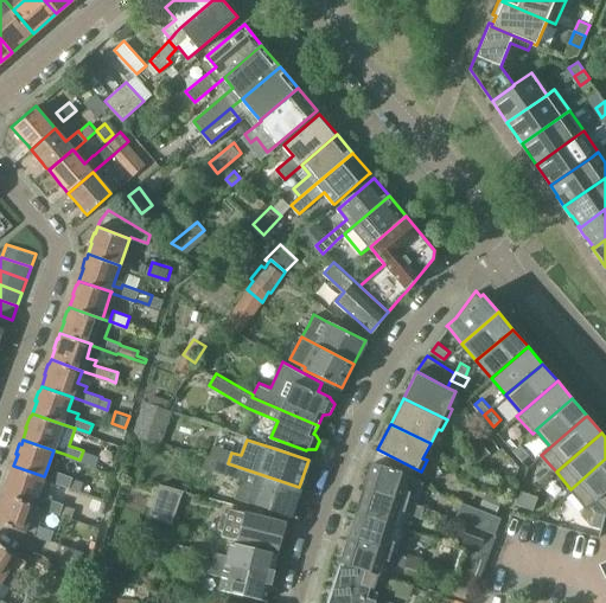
[(483,442),(471,453),(473,456),(478,461),(479,462),(491,451),(483,442)]
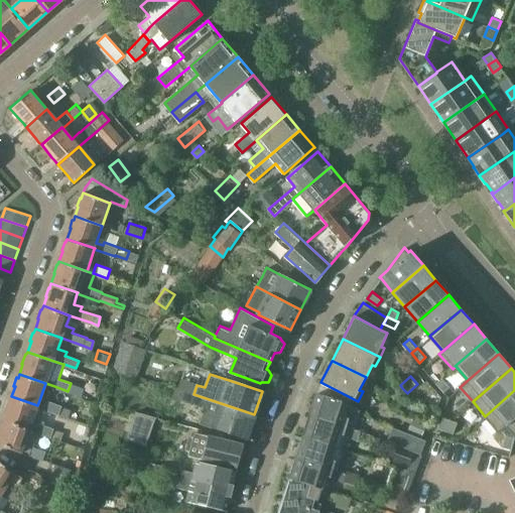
[(442,377),(436,382),(444,391),(451,386),(442,377)]
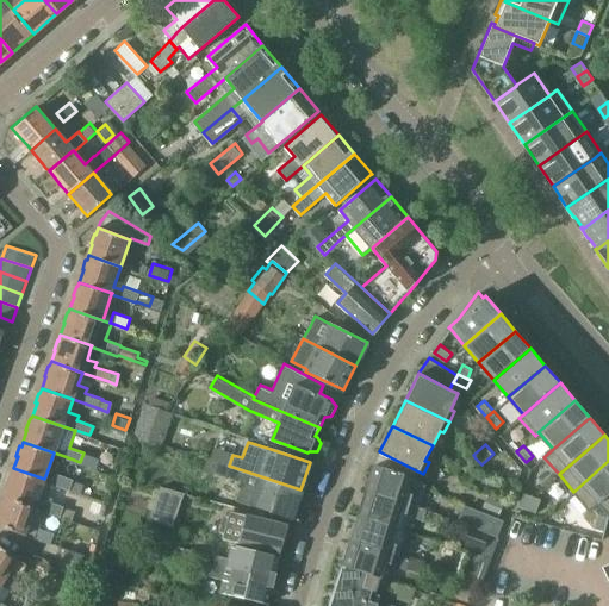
[(476,458),(473,455),(463,466),(471,475),(482,464),(480,463),(476,458)]
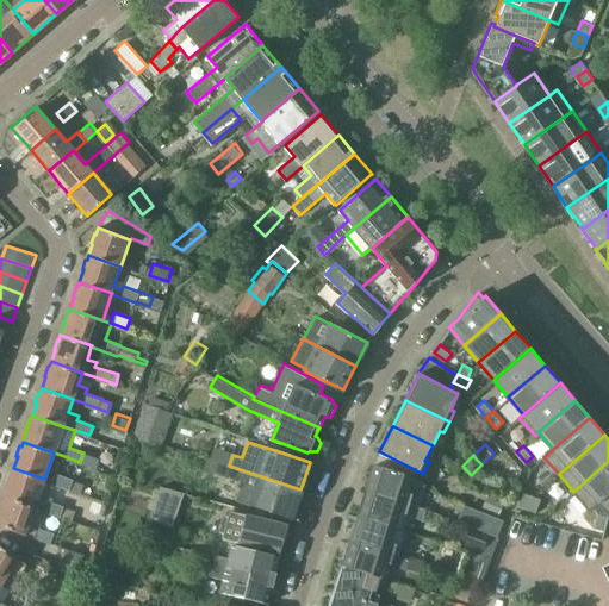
[(217,461),(215,472),(241,480),(238,486),(241,487),(237,499),(250,504),(252,504),(292,517),(300,489),(229,466),(217,461)]
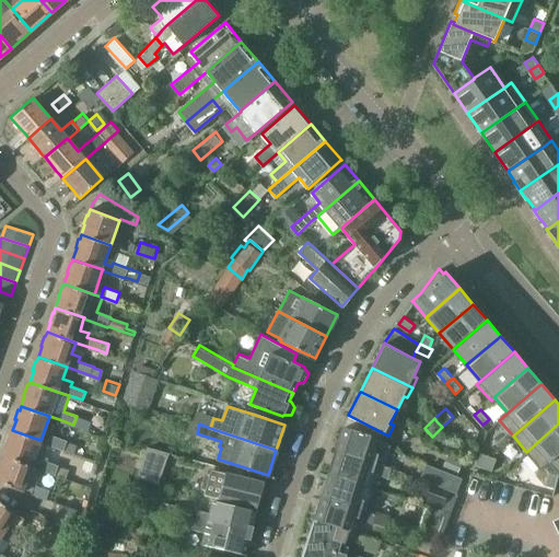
[(558,424),(526,452),(542,470),(545,466),(549,472),(558,474),(558,473),(558,424)]
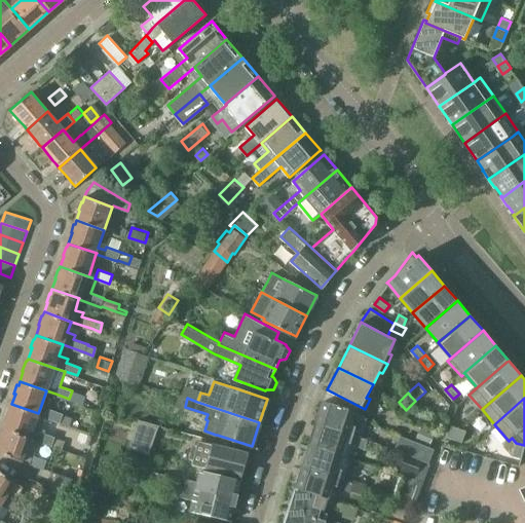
[(324,401),(316,423),(352,435),(361,437),(367,417),(355,411),(353,410),(324,400),(324,401)]
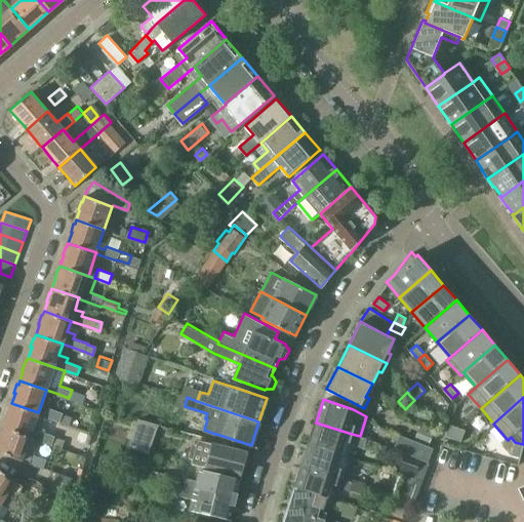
[(7,416),(3,427),(30,436),(38,439),(39,440),(52,444),(63,447),(66,439),(54,436),(42,432),(44,428),(34,424),(38,412),(11,403),(10,406),(9,405),(6,415),(7,416)]
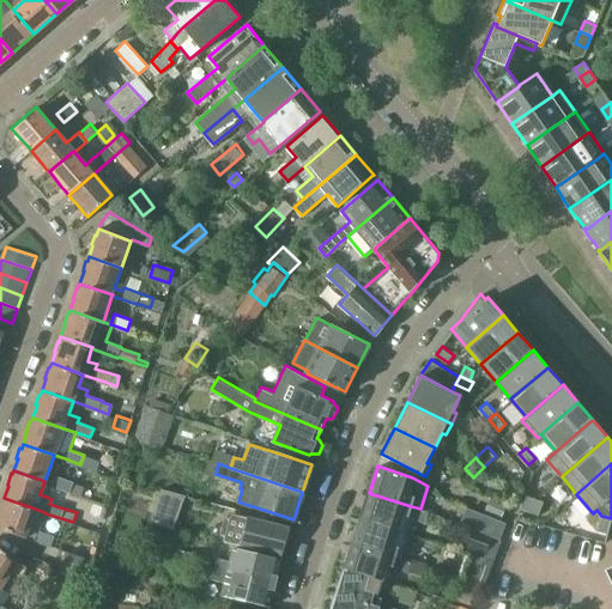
[(73,482),(58,476),(54,486),(70,492),(73,482)]
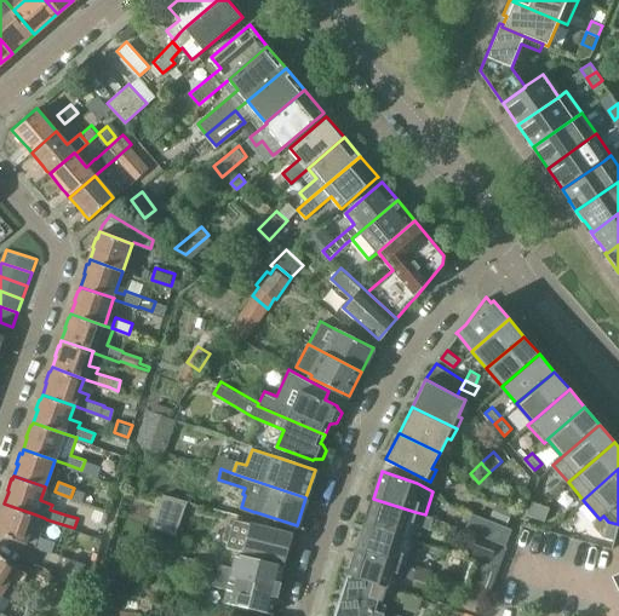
[(164,493),(158,510),(182,517),(188,499),(164,493)]
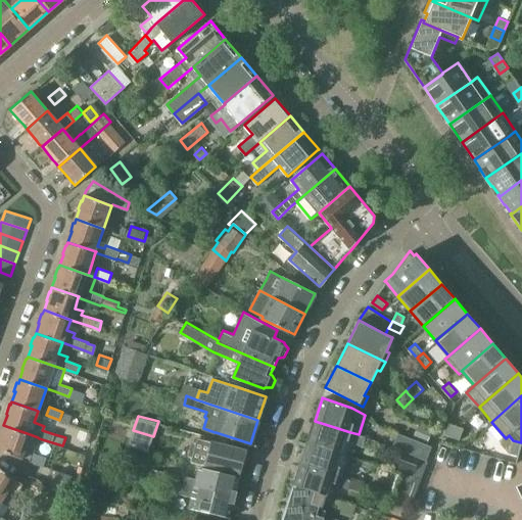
[(315,421),(307,443),(340,453),(340,452),(344,440),(344,438),(348,440),(363,445),(366,436),(359,434),(350,432),(315,421)]
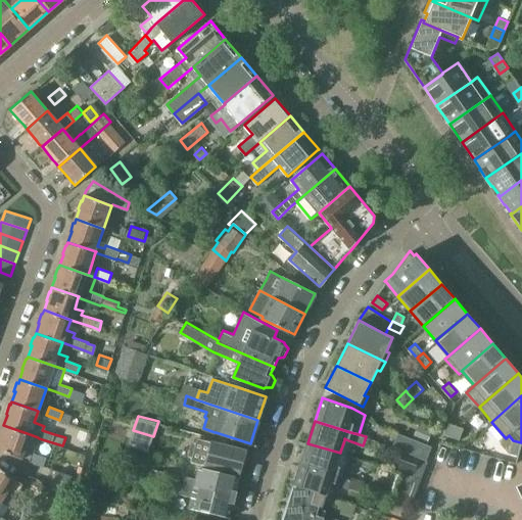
[(420,421),(413,437),(426,443),(433,427),(420,421)]
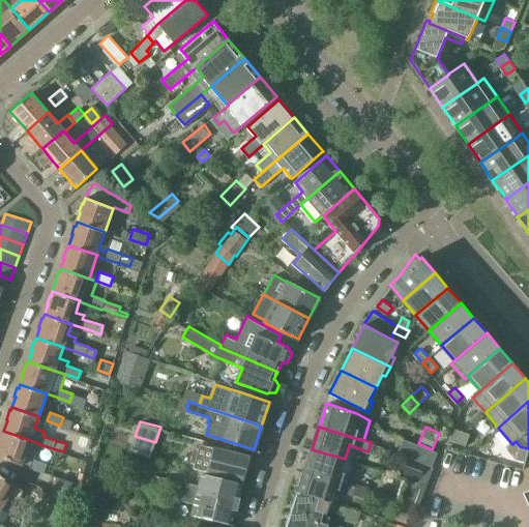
[(454,428),(450,439),(459,442),(463,430),(454,428)]
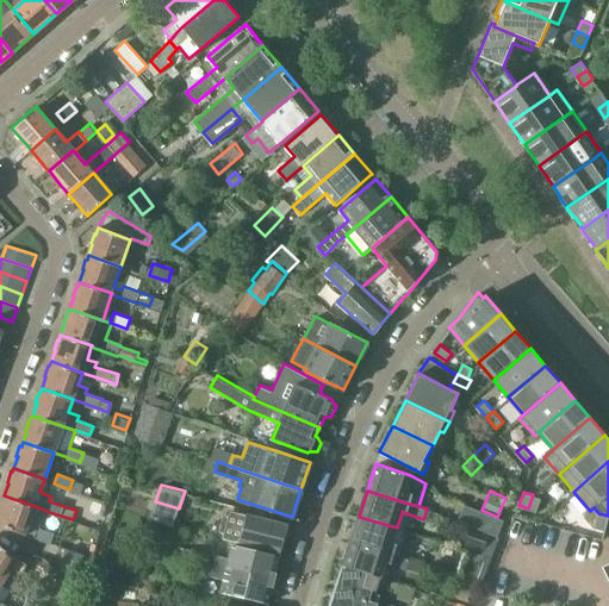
[(541,498),(533,494),(528,508),(536,511),(541,498)]
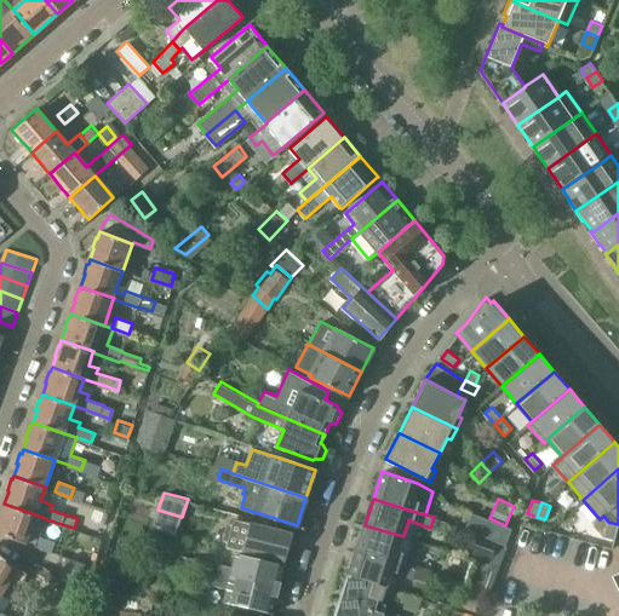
[(0,533),(35,546),(52,552),(55,542),(40,536),(46,519),(45,518),(35,514),(4,504),(3,508),(1,507),(0,510),(0,533)]
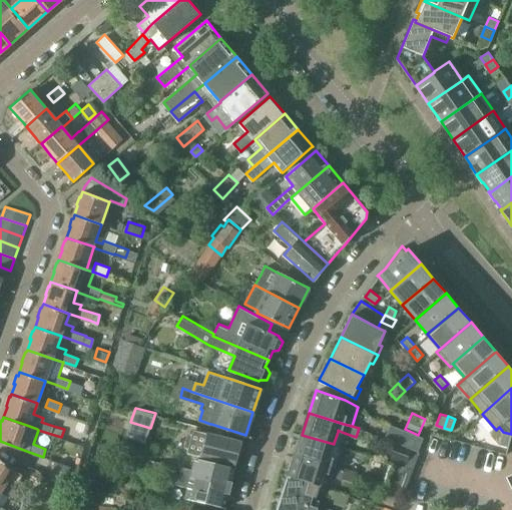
[(390,424),(385,438),(418,451),(422,441),(424,437),(390,424)]
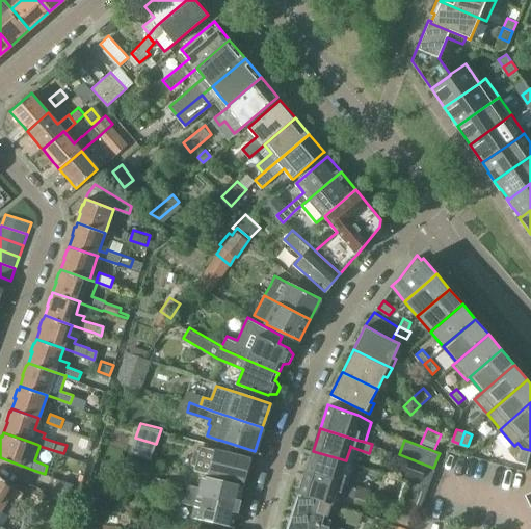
[(195,449),(192,464),(195,464),(194,469),(209,472),(245,481),(251,458),(215,449),(201,445),(198,450),(195,449)]
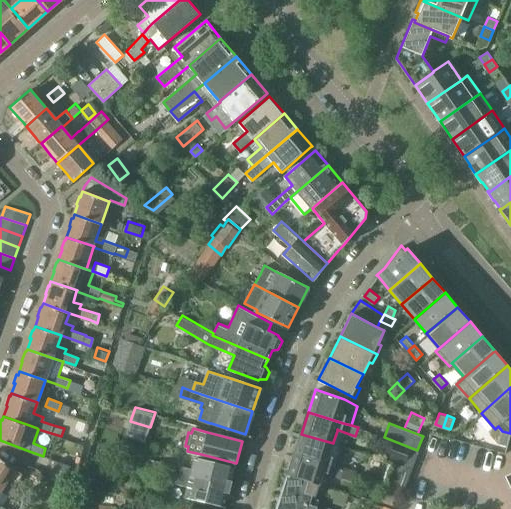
[(510,433),(502,431),(499,443),(507,445),(510,433)]
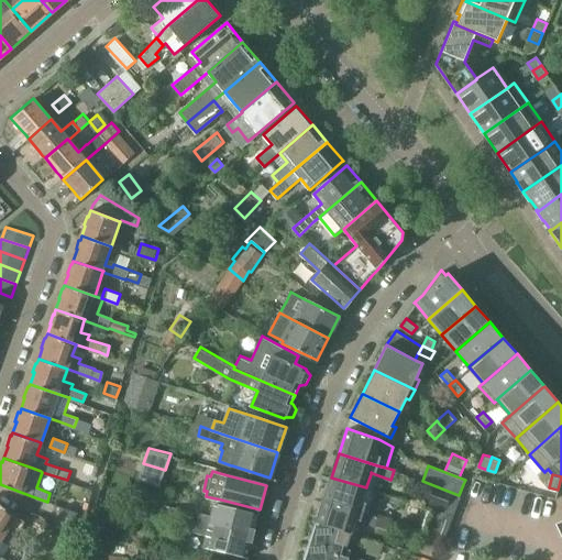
[(331,478),(323,501),(363,513),(367,514),(368,512),(375,489),(366,486),(366,487),(331,478)]
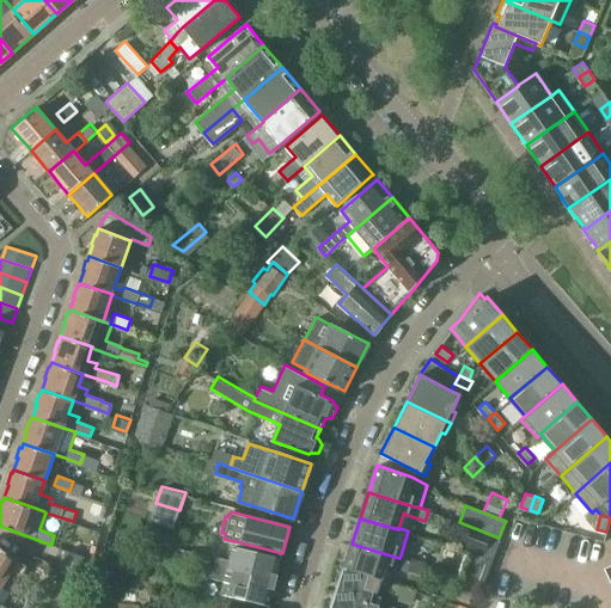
[(493,554),(498,540),(468,527),(462,544),(483,552),(484,552),(493,554)]
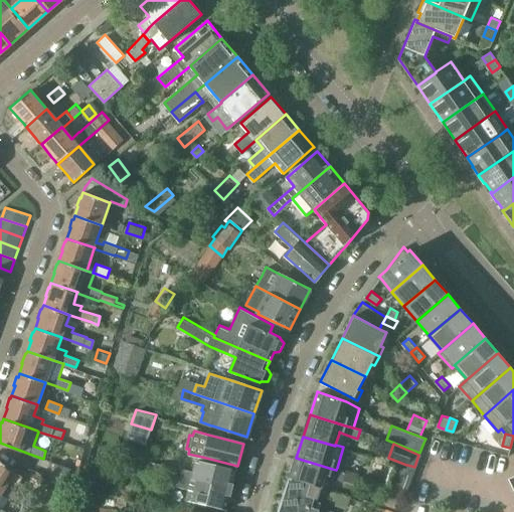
[(296,458),(290,479),(321,489),(322,487),(326,475),(356,484),(358,476),(359,475),(337,468),(336,470),(332,469),(296,458)]
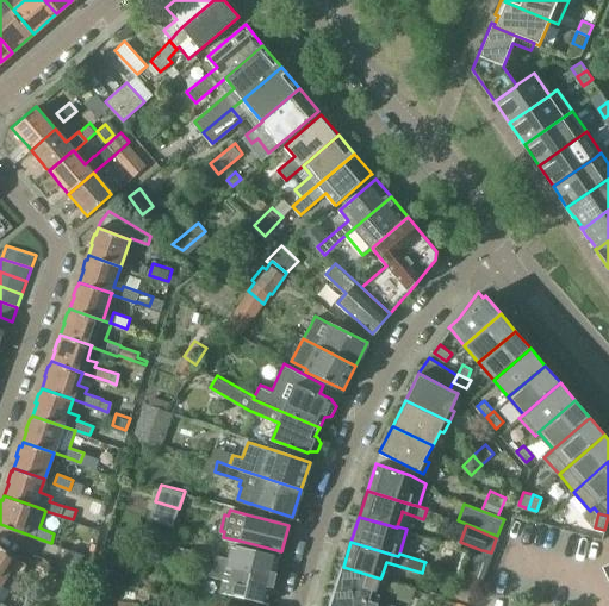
[(0,544),(0,579),(2,581),(25,595),(31,587),(18,580),(29,563),(0,544)]
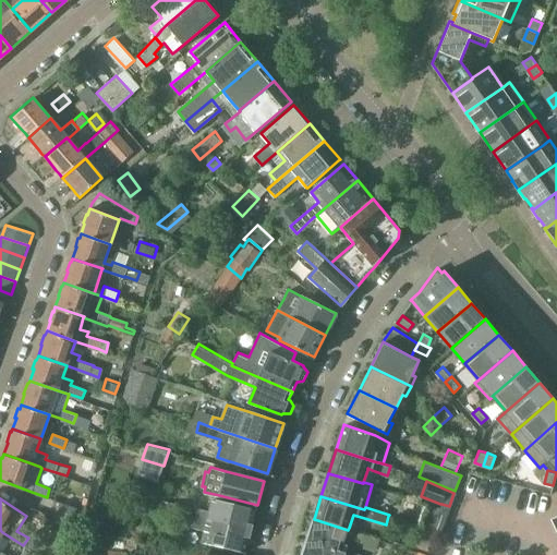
[(176,503),(172,516),(186,519),(188,516),(251,529),(253,525),(252,525),(255,509),(213,498),(209,510),(191,506),(176,503)]
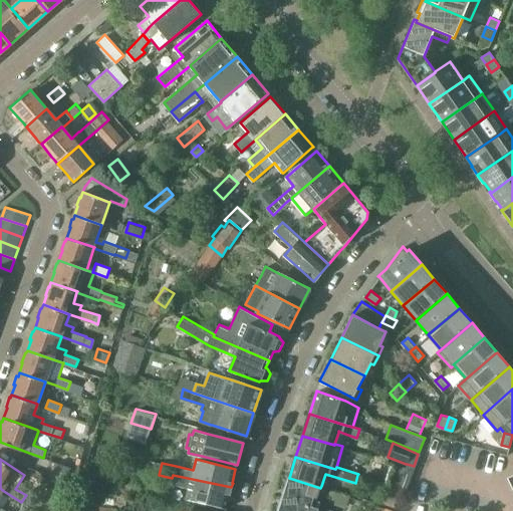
[(73,483),(77,471),(55,463),(51,475),(73,483)]
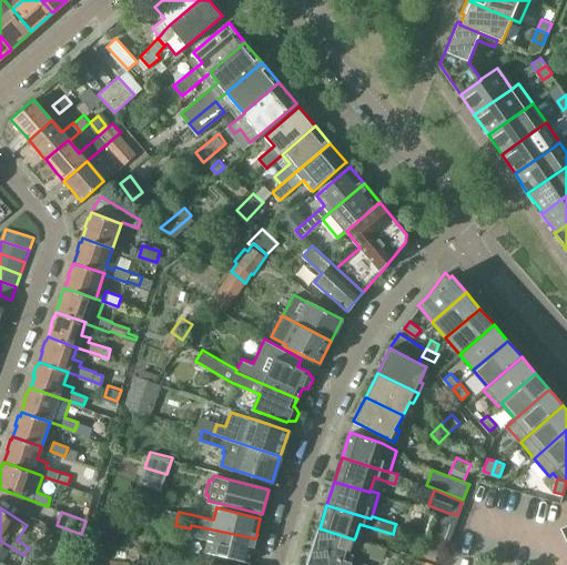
[(458,520),(456,520),(451,517),(452,516),(438,513),(431,536),(451,542),(458,520)]
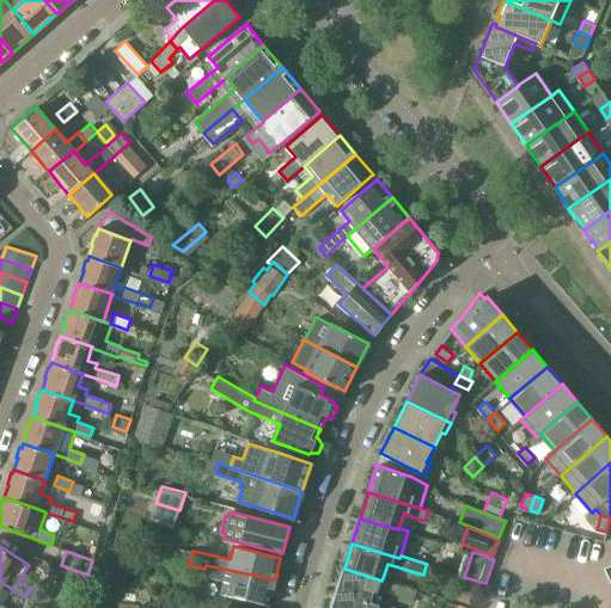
[(205,569),(203,575),(225,579),(221,593),(269,605),(273,588),(274,588),(275,579),(206,565),(205,569)]
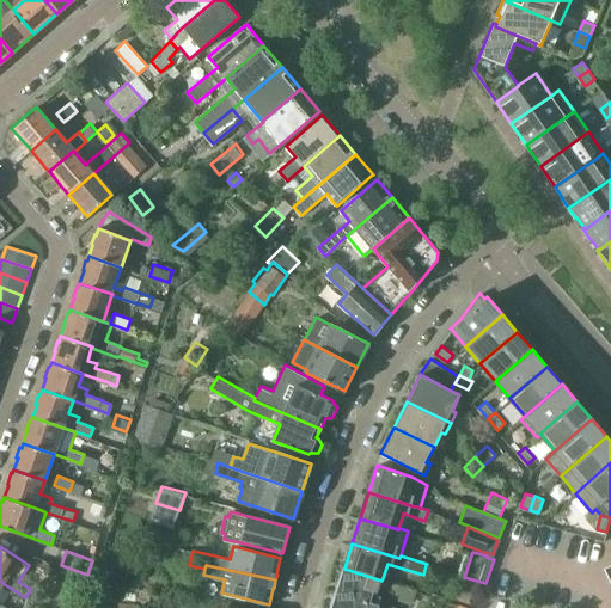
[(344,569),(336,594),(379,607),(379,605),(383,595),(378,594),(380,585),(395,590),(397,585),(397,583),(383,578),(382,581),(344,569)]
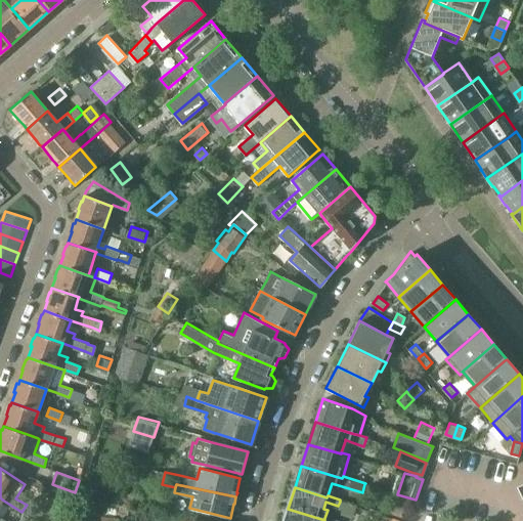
[(132,507),(134,494),(123,492),(121,505),(132,507)]
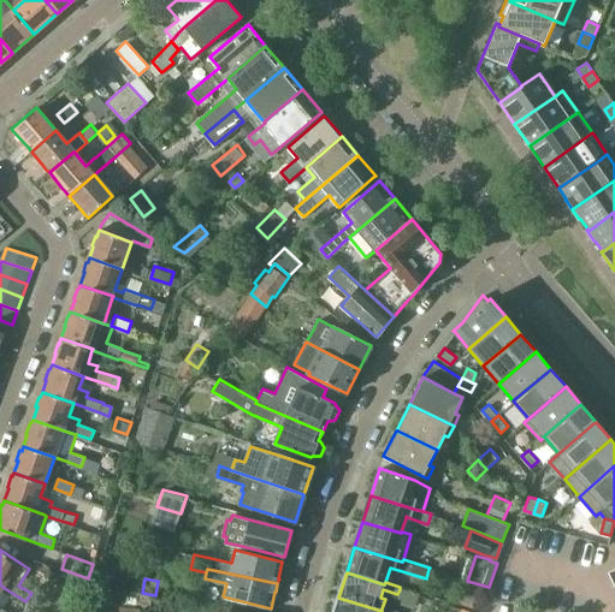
[(467,581),(460,601),(474,607),(482,587),(489,589),(489,587),(467,581)]
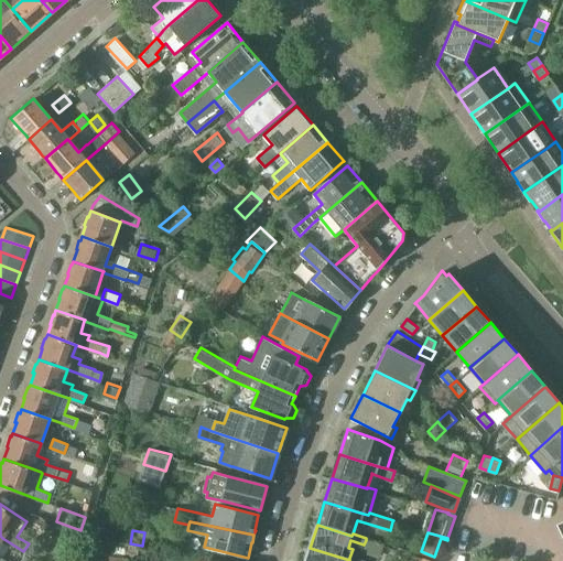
[(47,533),(46,541),(44,560),(66,560),(71,537),(47,533)]
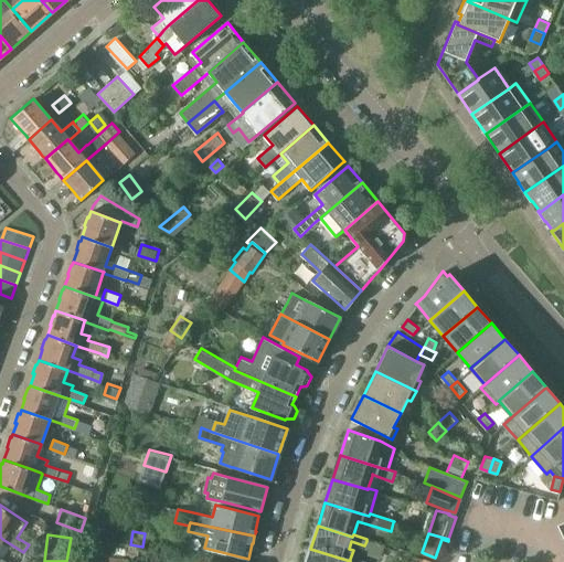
[(310,549),(306,561),(361,561),(350,559),(350,561),(310,549)]
